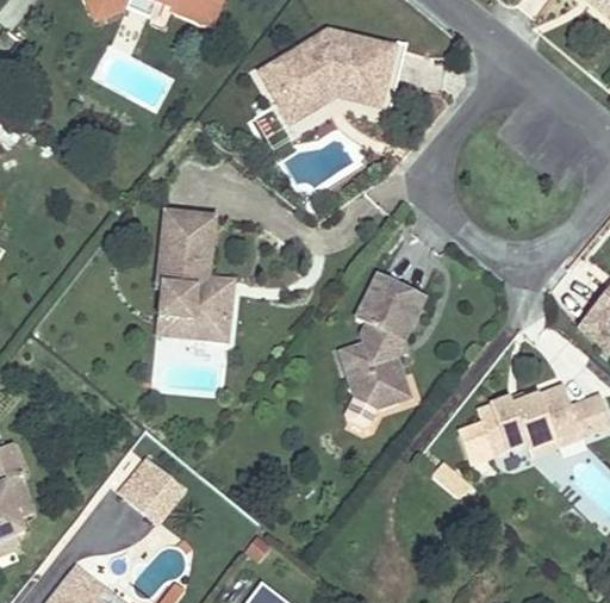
[(212,22),(221,0),(88,0),(92,7),(109,0),(155,0),(149,12),(151,13),(153,19),(162,23),(166,22),(173,6),(212,22)]
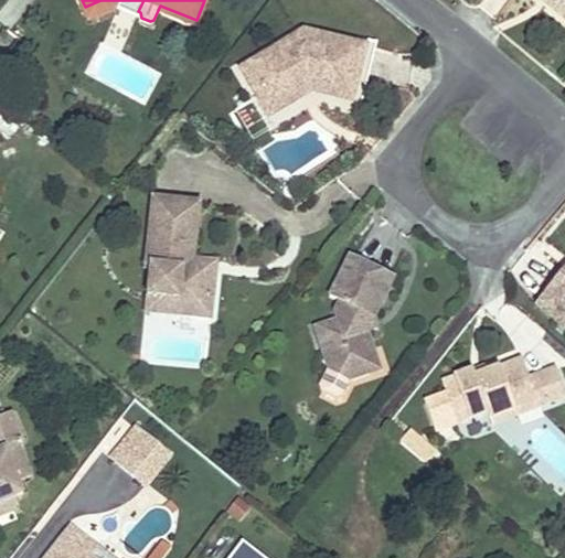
[(100,0),(85,7),(88,15),(117,3),(138,11),(144,0),(100,0)]
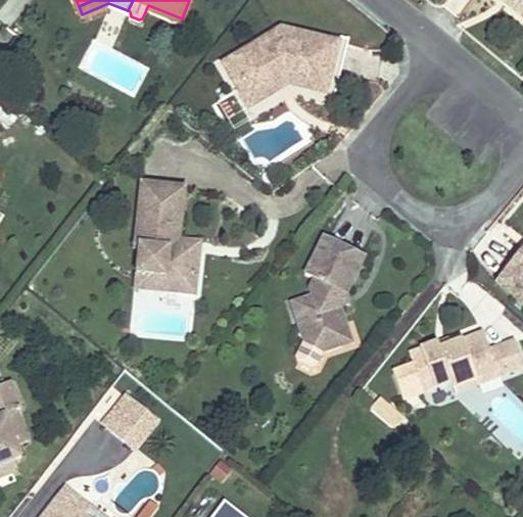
[(509,0),(522,12),(522,0),(509,0)]
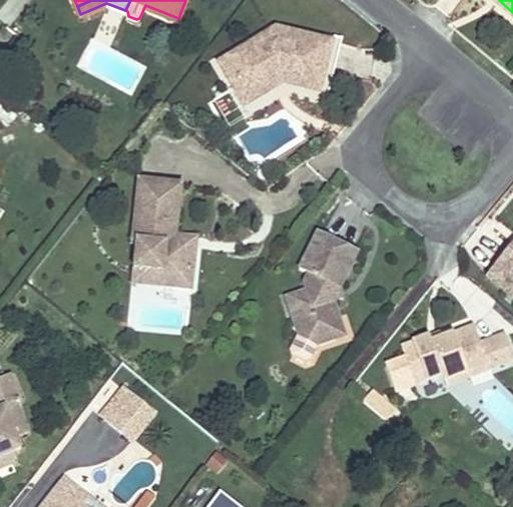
[(334,38),(276,23),(217,57),(231,81),(242,74),(251,89),(276,74),(273,70),(282,65),(287,71),(323,81),(334,38)]
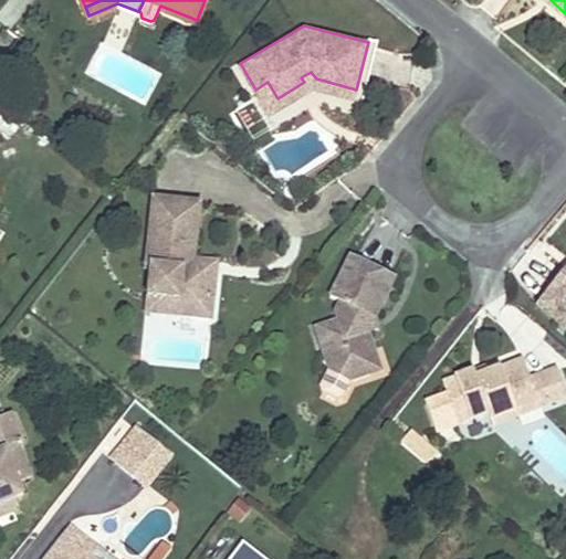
[(354,97),(356,90),(316,78),(311,72),(301,77),(304,82),(278,98),(268,82),(255,90),(270,113),(313,87),(354,97)]
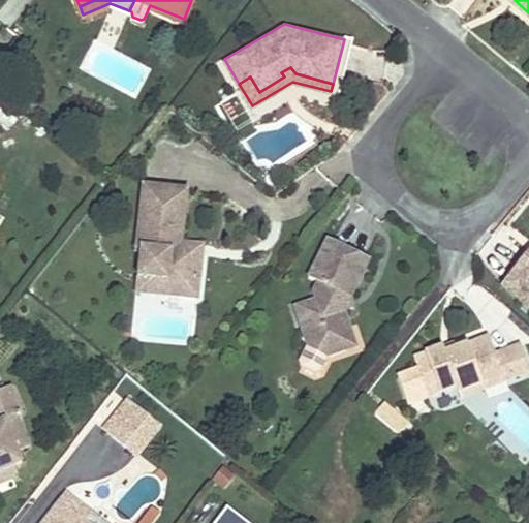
[(163,182),(143,180),(135,243),(141,244),(137,272),(166,275),(164,290),(197,294),(200,267),(195,266),(196,248),(166,245),(167,238),(174,238),(177,206),(161,205),(163,182)]
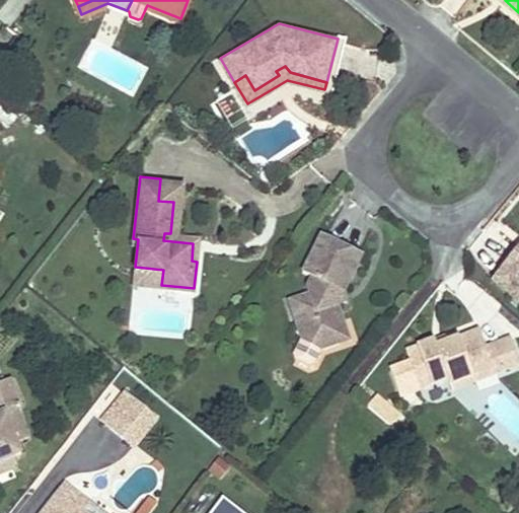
[(183,181),(160,178),(158,201),(173,202),(170,233),(164,233),(163,240),(193,243),(192,261),(197,262),(199,244),(200,235),(177,233),(183,181)]
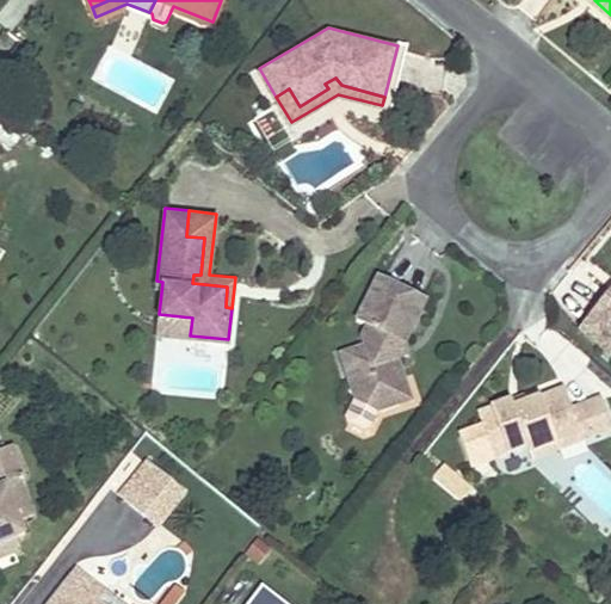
[(425,296),(377,273),(357,315),(366,321),(362,332),(368,334),(364,340),(340,349),(356,394),(346,412),(349,418),(365,426),(370,424),(380,406),(401,399),(394,376),(403,373),(397,353),(392,350),(388,341),(406,336),(425,296)]
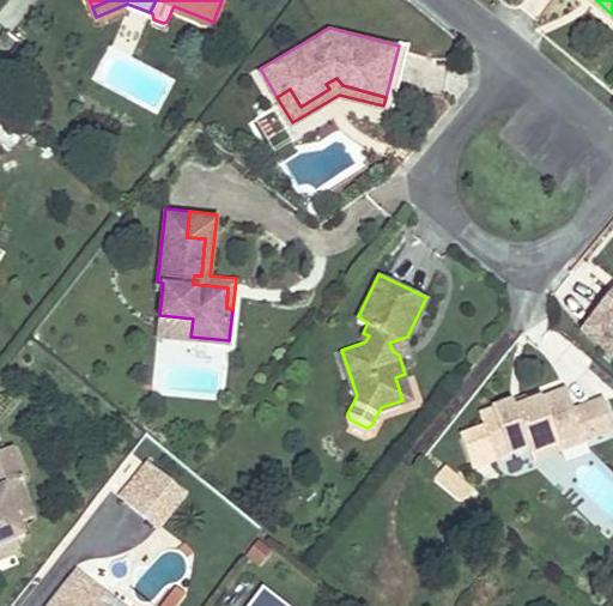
[(612,285),(582,322),(612,349),(612,285)]
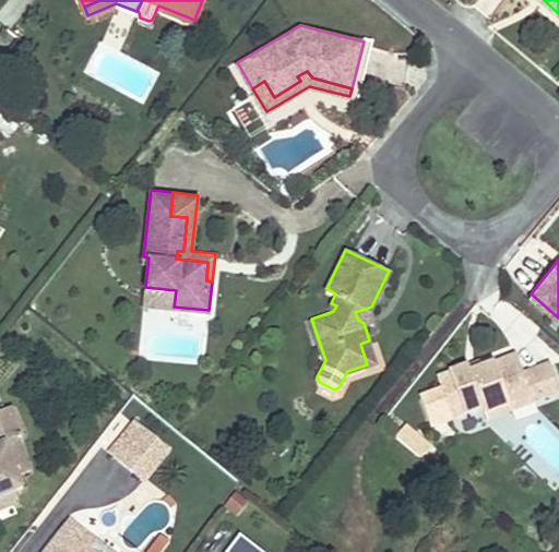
[(376,319),(371,307),(355,312),(358,320),(364,323),(376,319)]
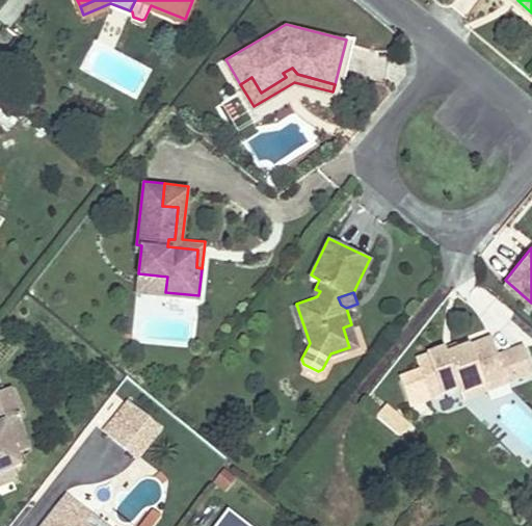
[(343,327),(349,347),(358,344),(351,324),(343,327)]
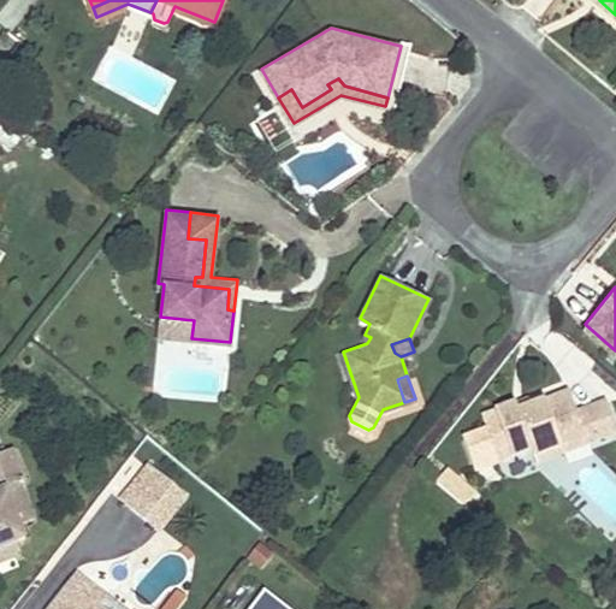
[(487,426),(463,435),(475,466),(531,444),(533,451),(585,432),(587,438),(615,426),(615,423),(605,396),(576,407),(569,386),(532,401),(517,406),(515,400),(483,412),(487,426)]
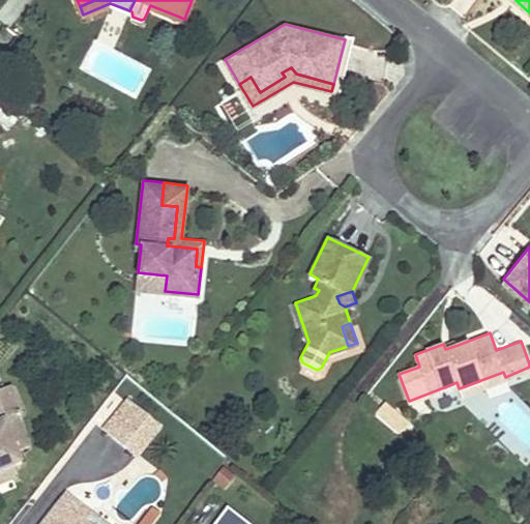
[(445,349),(458,345),(454,339),(443,344),(445,349)]
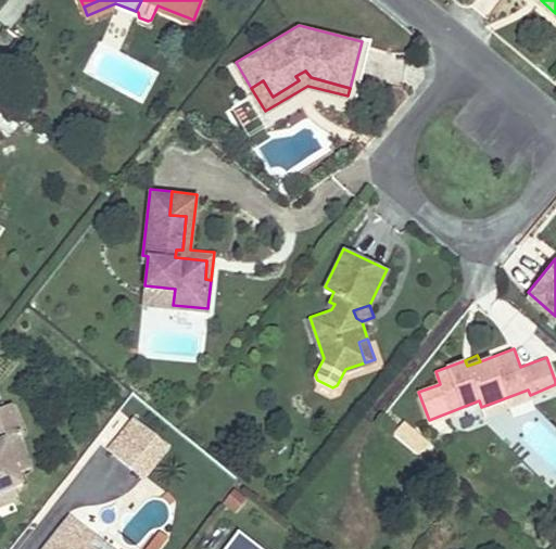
[(528,390),(481,407),(483,412),(530,395),(528,390)]
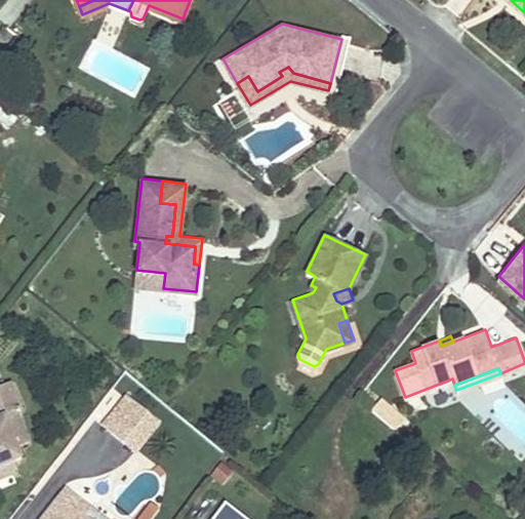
[(22,405),(10,380),(0,384),(0,462),(9,458),(22,453),(16,441),(28,437),(15,407),(22,405)]
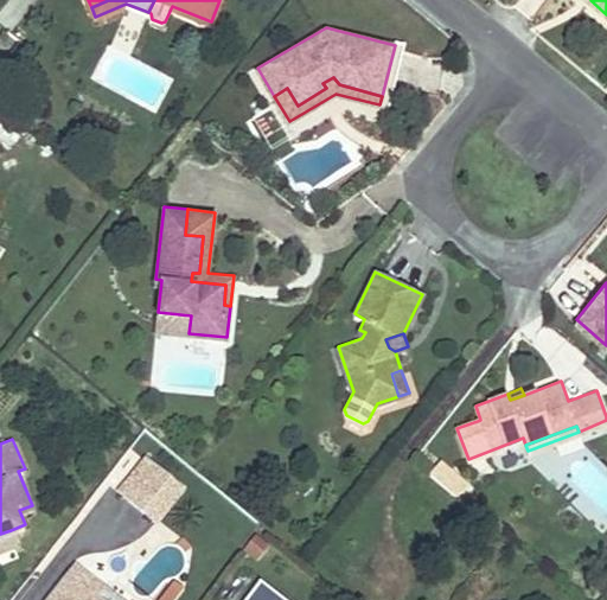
[(168,474),(146,455),(119,487),(141,506),(168,474)]
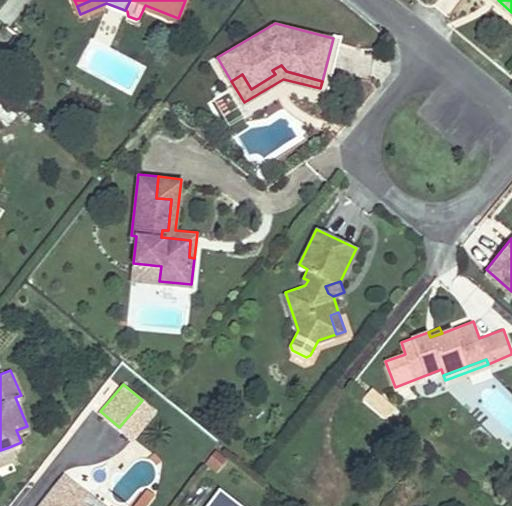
[(370,386),(362,396),(386,415),(394,406),(370,386)]
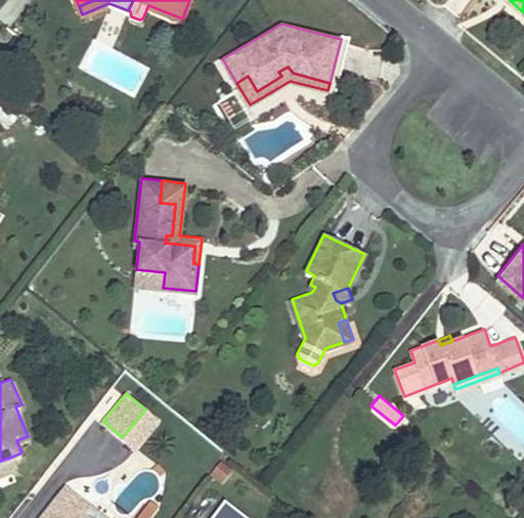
[(157,420),(145,409),(122,437),(134,447),(157,420)]
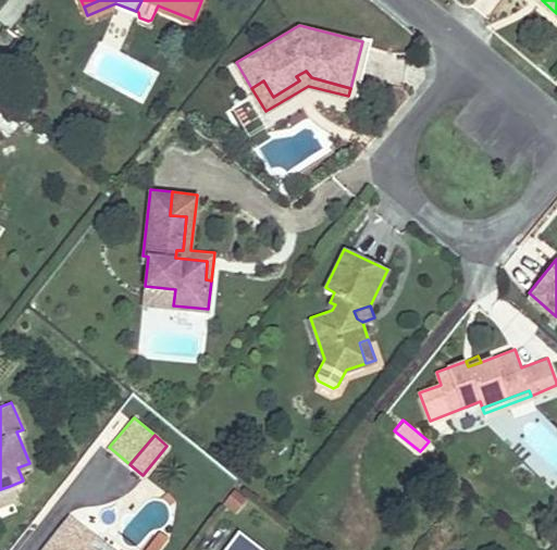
[(0,502),(14,497),(10,486),(0,489),(0,502)]
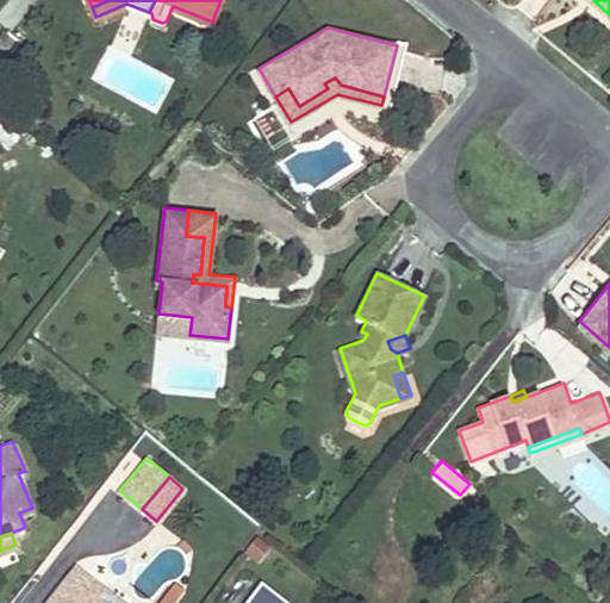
[(180,544),(185,551),(193,544),(184,534),(175,541),(180,544)]
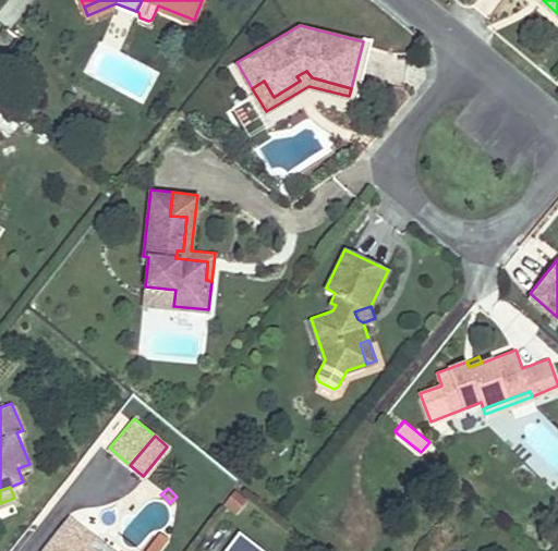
[(118,550),(70,514),(60,527),(92,550),(118,550)]
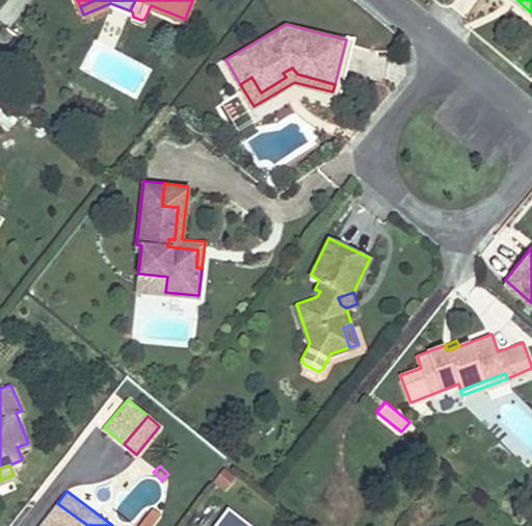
[(87,525),(57,503),(38,525),(87,525)]
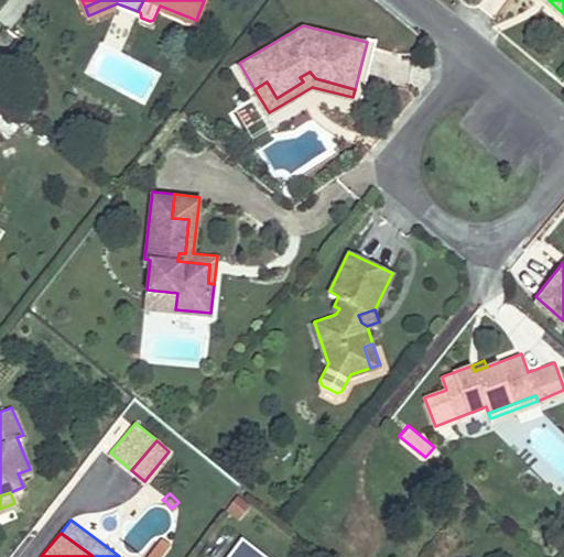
[(145,556),(158,556),(170,542),(161,535),(145,556)]
